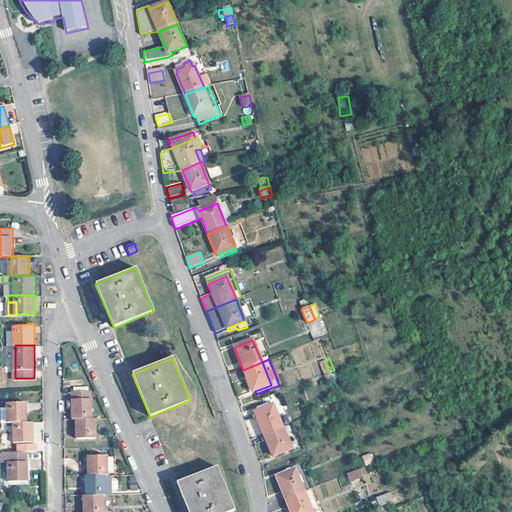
[(262,362),(243,370),(252,392),(255,391),(271,385),(262,362)]
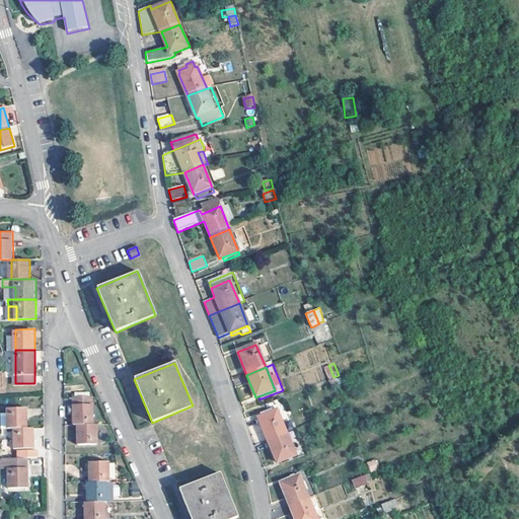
[(339,375),(334,377),(338,386),(343,385),(339,375)]
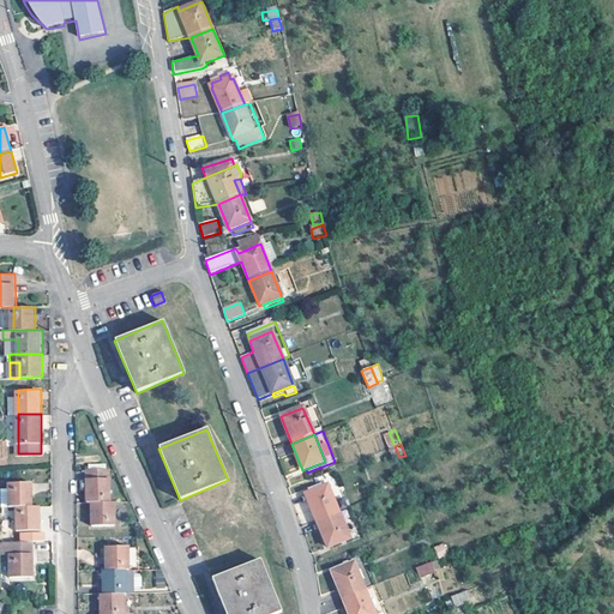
[(92,503),(112,503),(110,470),(88,471),(89,504),(92,503)]
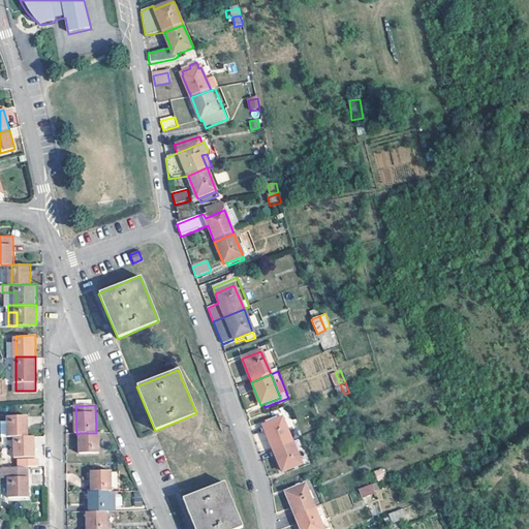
[(283,418),(292,442),(301,439),(290,413),(267,424),(267,426),(283,418)]
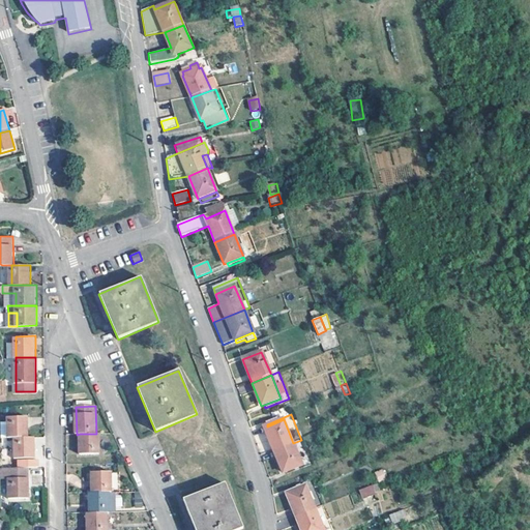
[(9,437),(16,437),(29,437),(29,416),(9,416),(9,437)]
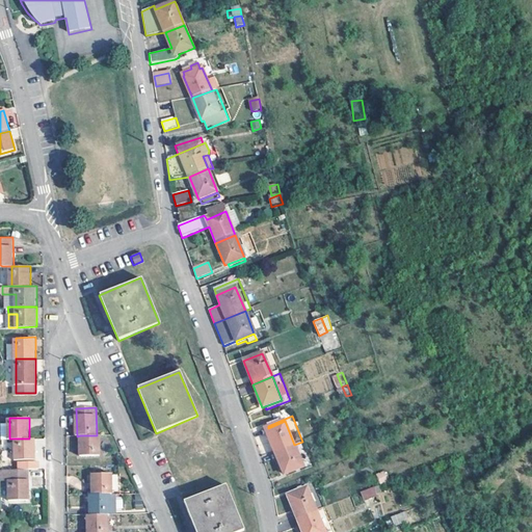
[(265,429),(274,453),(294,445),(285,421),(268,428),(265,429)]
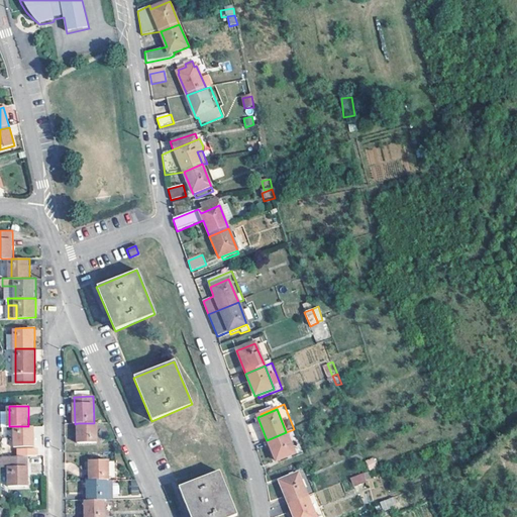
[(97,424),(94,423),(78,423),(79,443),(98,443),(97,424)]
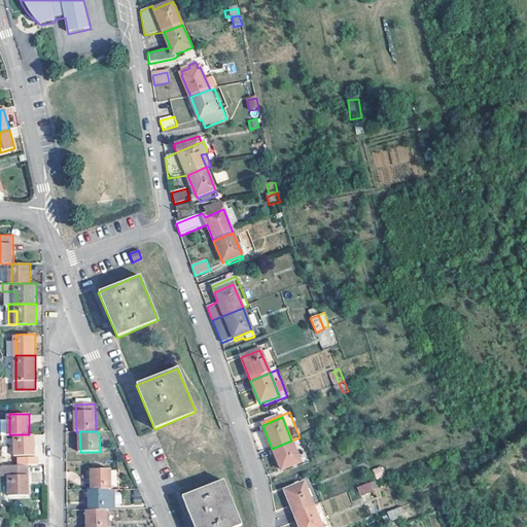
[(35,434),(29,434),(15,434),(15,454),(35,454),(35,434)]
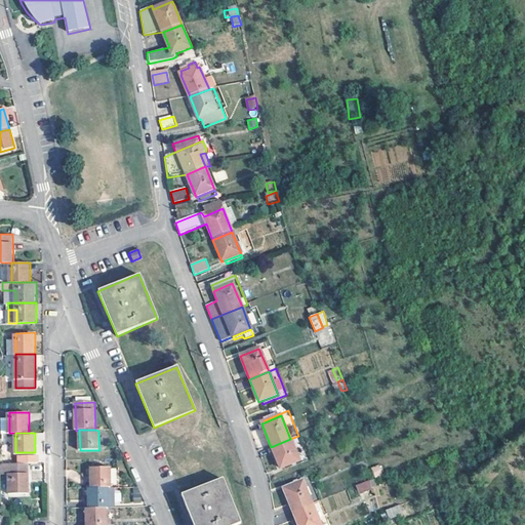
[(298,436),(290,439),(299,460),(308,457),(298,436)]
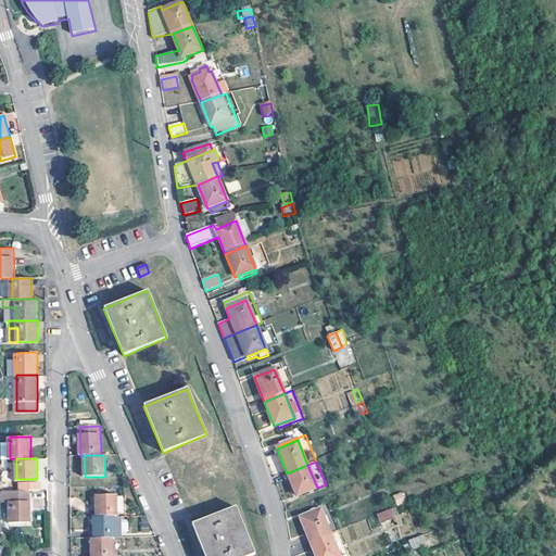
[(307,465),(287,474),(297,496),(300,495),(302,498),(327,488),(326,484),(317,488),(307,465)]
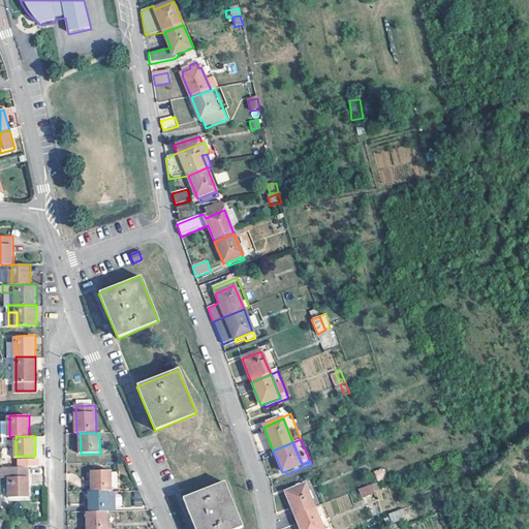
[(30,499),(30,466),(2,466),(2,477),(9,477),(9,498),(30,499)]
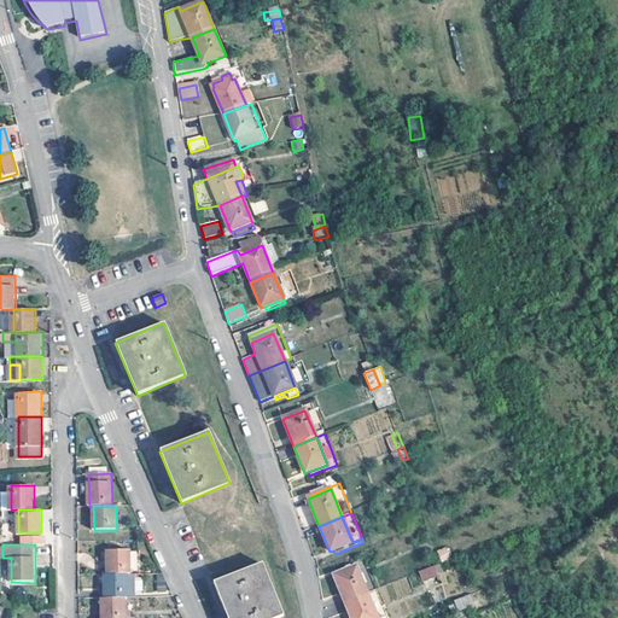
[(108,552),(108,576),(127,576),(130,575),(130,551),(108,552)]
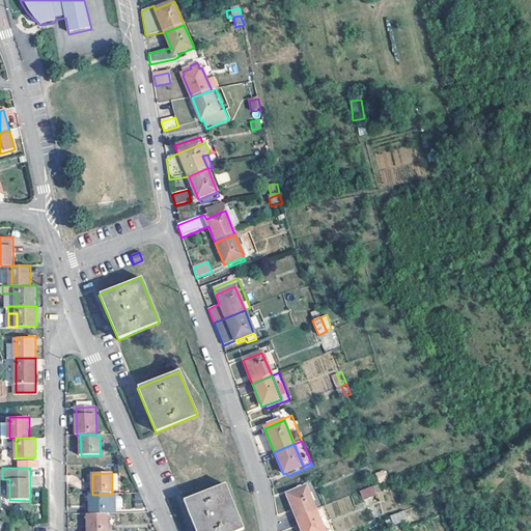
[(382,485),(379,476),(372,478),(374,487),(374,488),(382,485)]
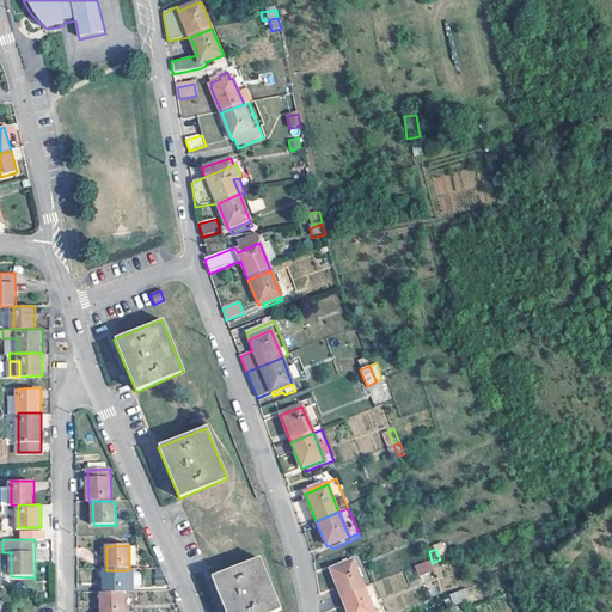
[(275,611),(281,610),(259,557),(212,577),(225,611),(275,611)]
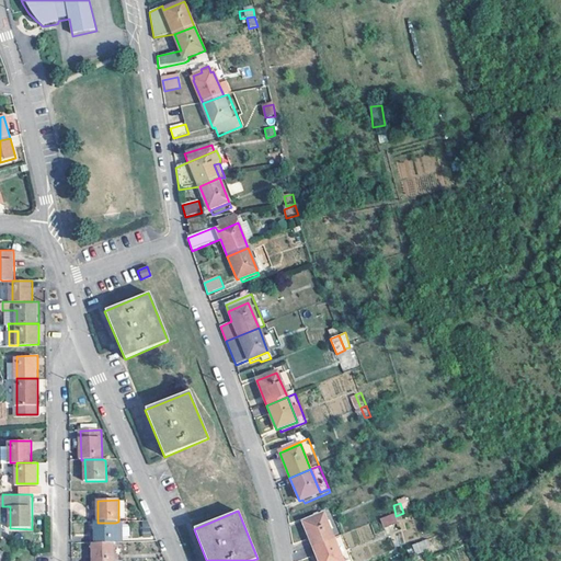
[(331,511),(323,514),(333,539),(342,536),(331,511)]
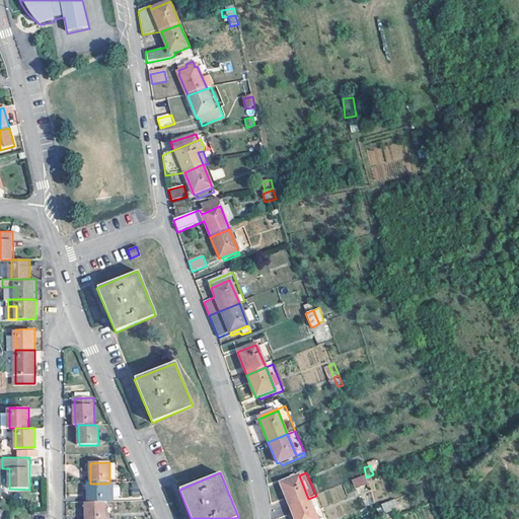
[(280,484),(289,506),(308,499),(299,475),(295,477),(294,475),(281,479),(283,483),(280,484)]
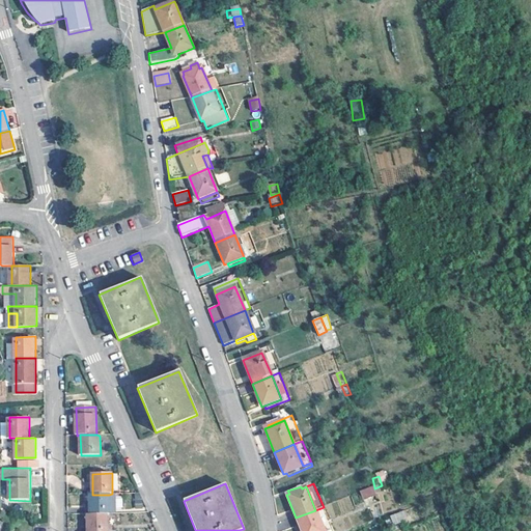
[(374,488),(374,487),(361,493),(364,500),(376,496),(374,488)]
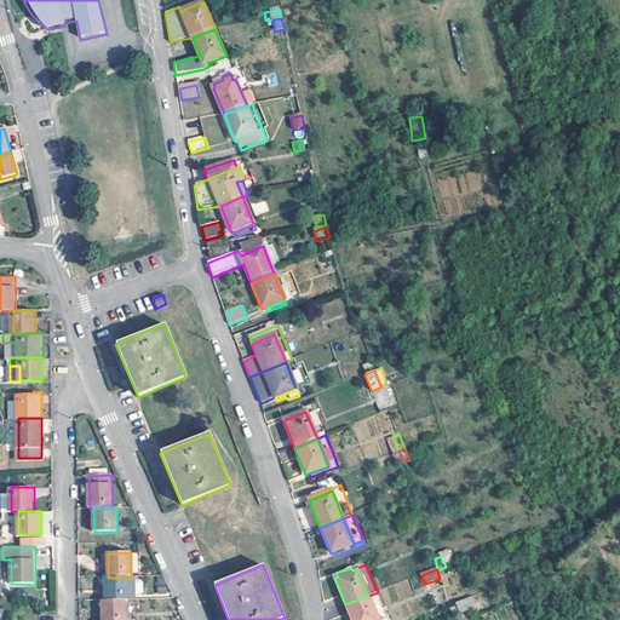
[(105,601),(126,600),(128,600),(127,578),(108,578),(105,578),(105,601)]
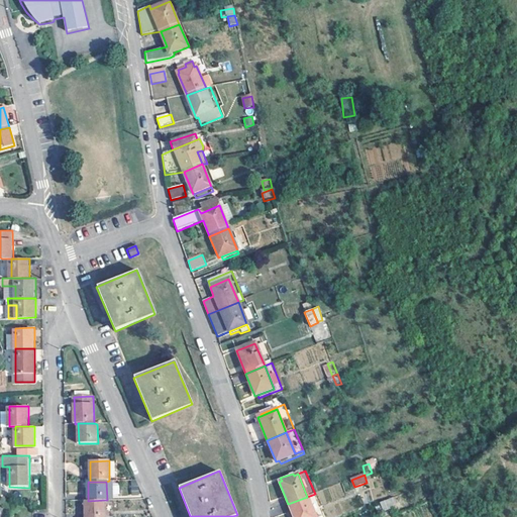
[(315,516),(307,497),(288,504),(291,512),(293,516),(321,516),(319,516),(315,516)]
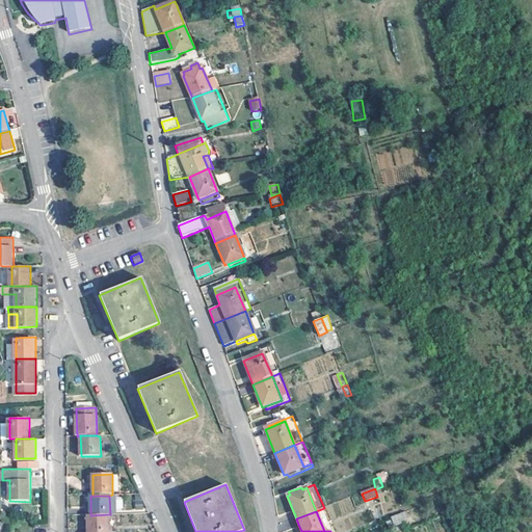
[(410,523),(407,513),(393,520),(396,529),(410,523)]
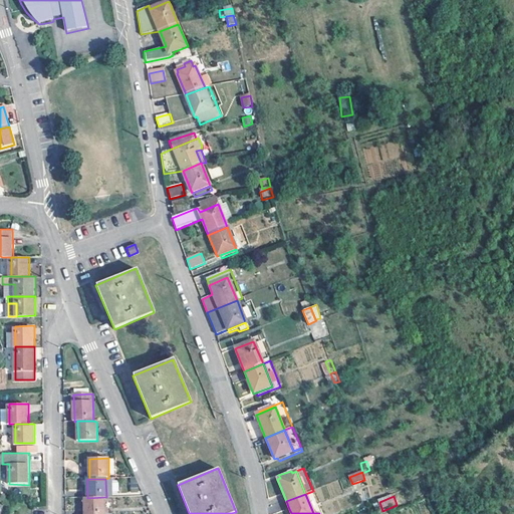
[(103,513),(104,497),(87,498),(85,498),(84,513),(103,513)]
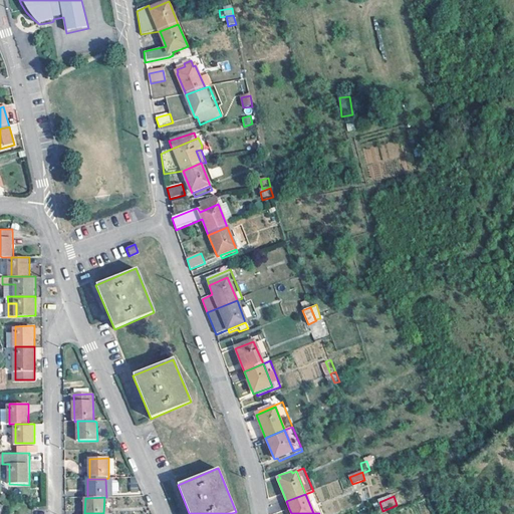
[(289,509),(286,501),(278,505),(281,512),(289,509)]
